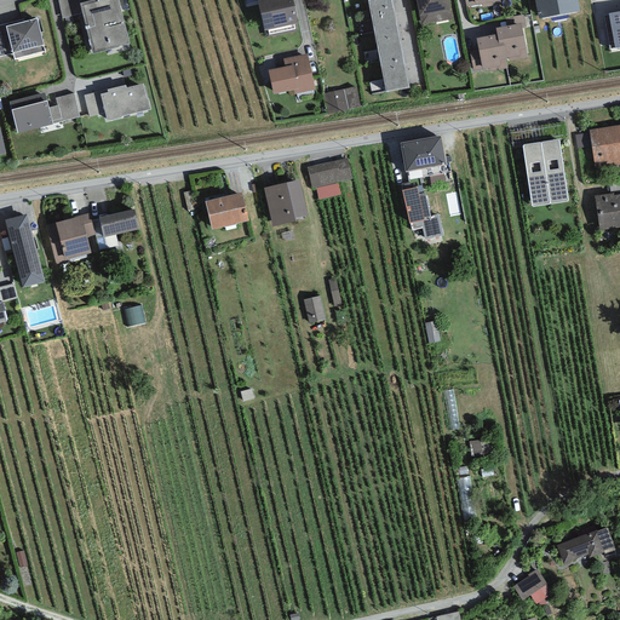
[(76,0),(61,0),(67,18),(80,15),(76,0)]
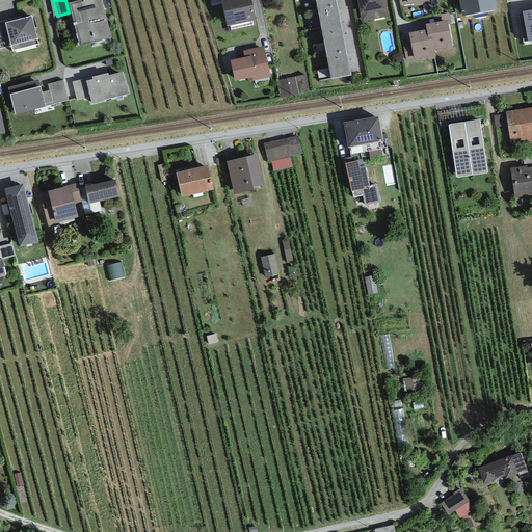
[(79,0),(69,3),(79,47),(102,42),(102,40),(111,37),(101,0),(79,0)]
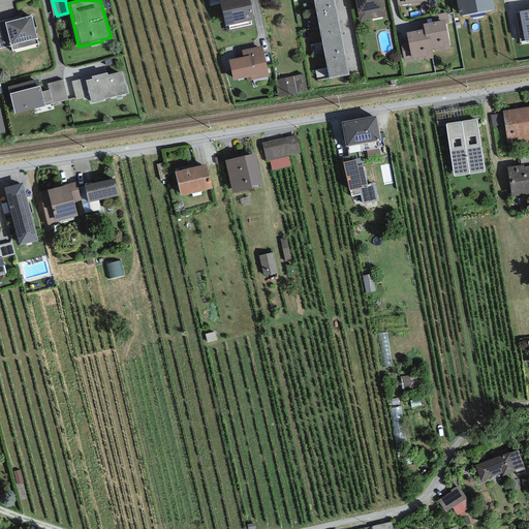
[(249,0),(219,0),(225,26),(254,20),(249,0)]
